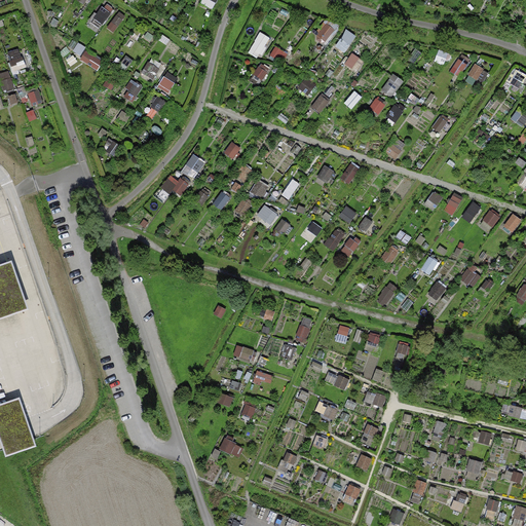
[(80,13),(87,0),(75,0),(71,8),(80,13)]
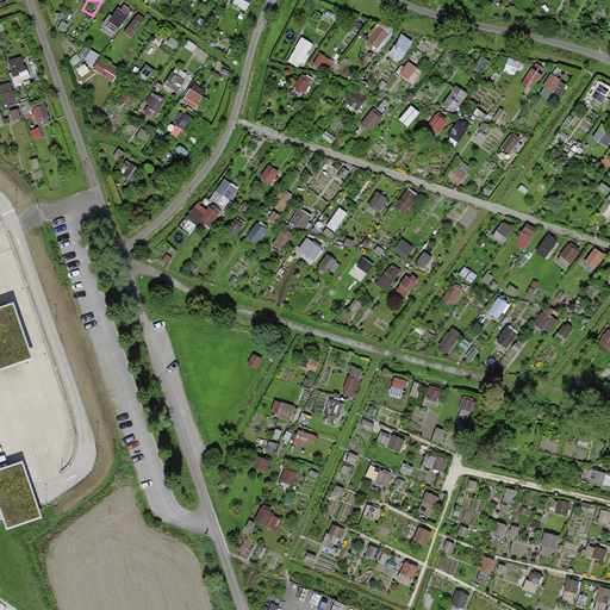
[(235,0),(235,2),(248,11),(253,0),(235,0)]
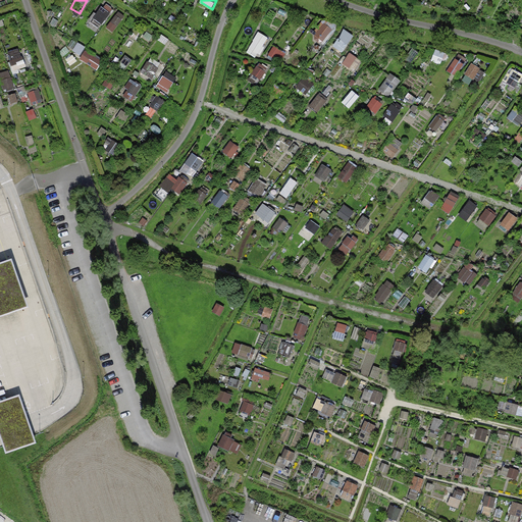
[(92,22),(104,29),(113,8),(101,2),(92,22)]
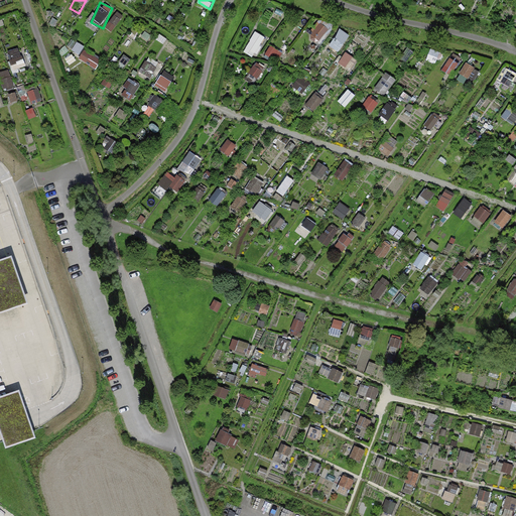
[(329,31),(321,24),(311,37),(311,41),(315,44),(319,43),(329,31)]
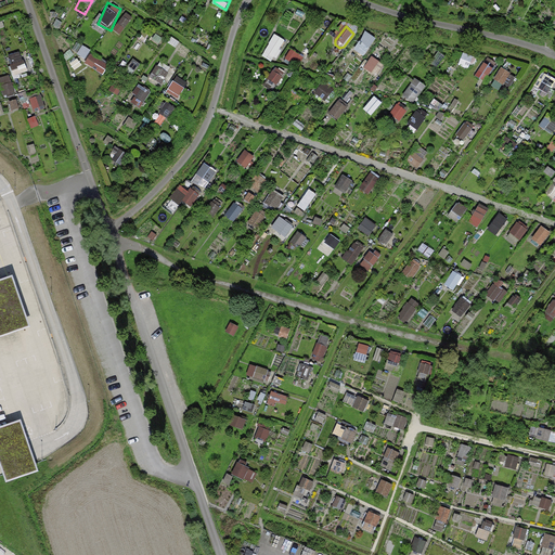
[(285,42),(275,36),(262,59),(272,64),(274,61),(276,62),(282,52),(280,50),(285,42)]
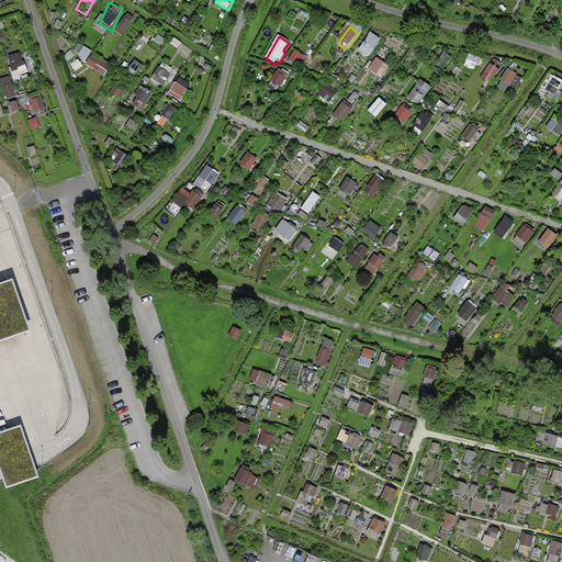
[(367,56),(357,48),(349,58),(360,66),(367,56)]
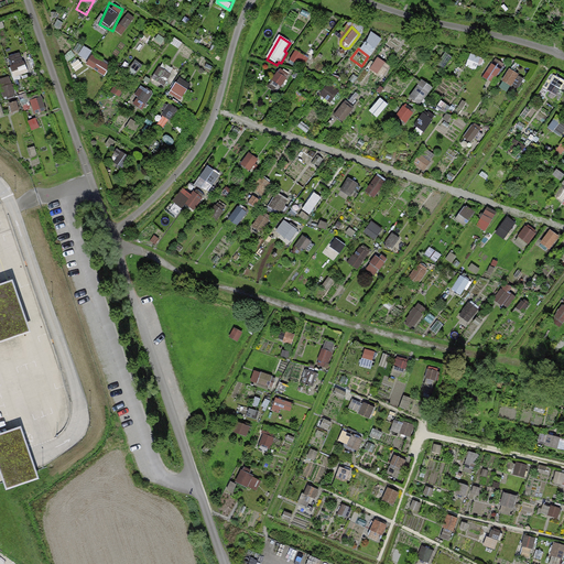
[(23,52),(10,56),(15,76),(29,73),(23,52)]
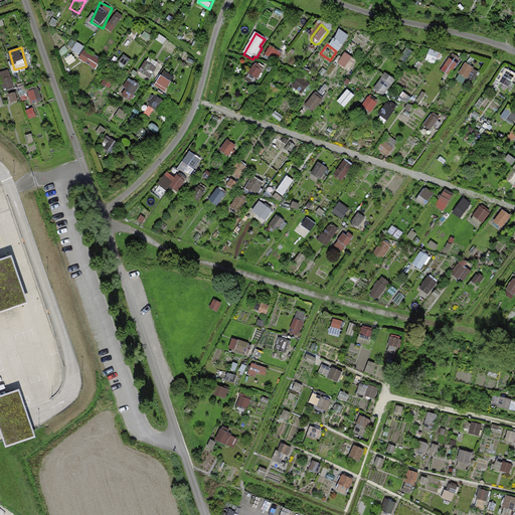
[(283,55),(271,47),(264,58),(270,62),(272,59),(278,63),(283,55)]
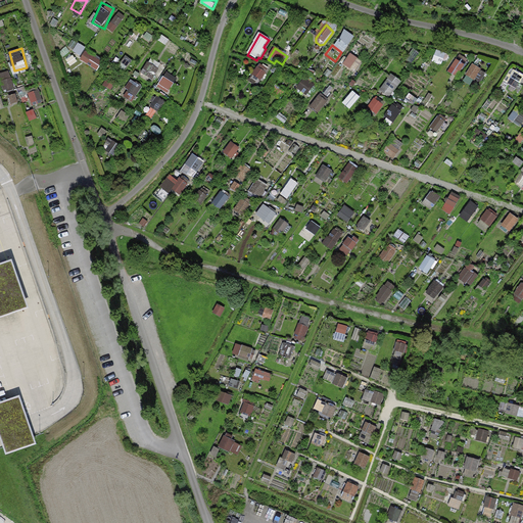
[(85,51),(82,62),(101,68),(104,57),(85,51)]
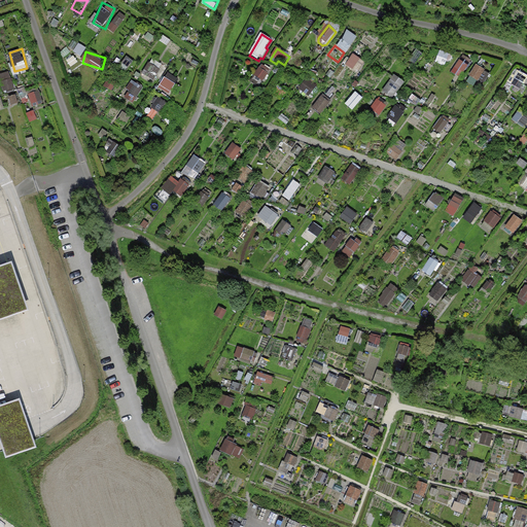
[(365,64),(353,55),(345,66),(357,74),(365,64)]
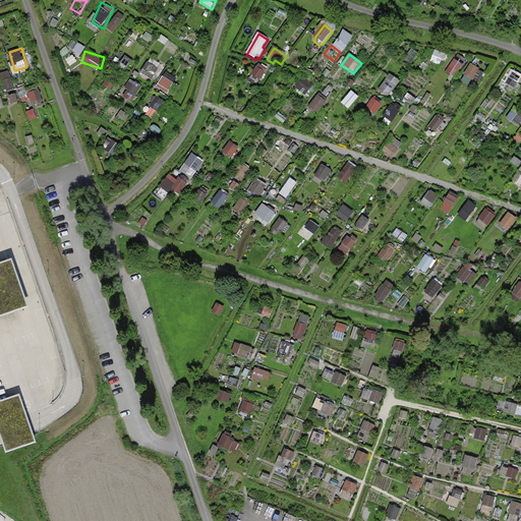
[(465,64),(456,58),(446,73),(455,79),(465,64)]
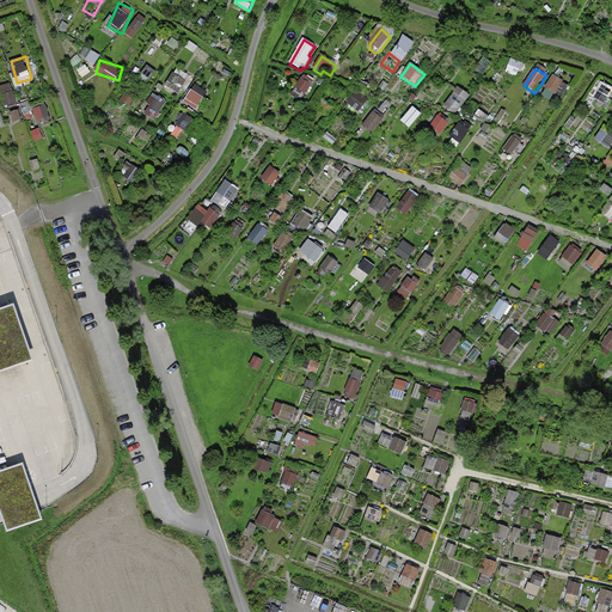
[(172,72),(166,89),(182,93),(188,78),(172,72)]
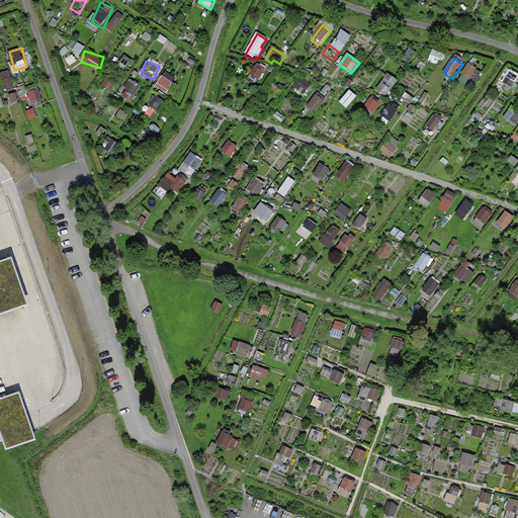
[(468,64),(460,77),(469,82),(478,70),(468,64)]
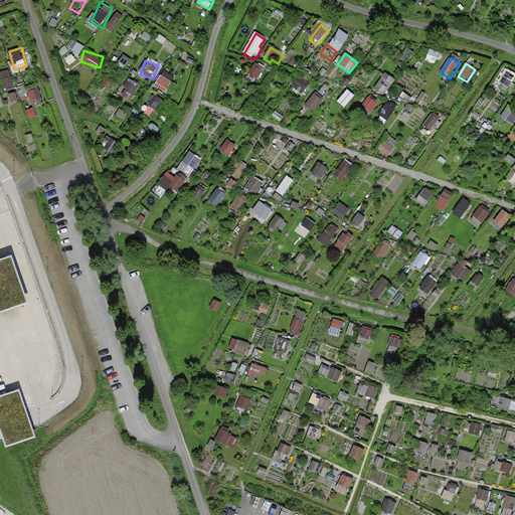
[(263,72),(253,66),(248,75),(258,81),(263,72)]
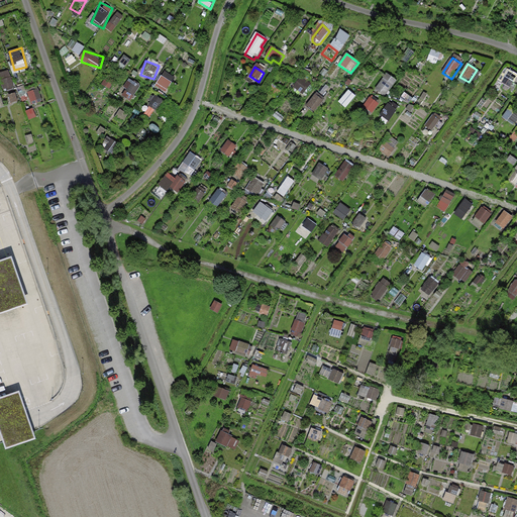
[(10,69),(0,72),(5,89),(15,87),(10,69)]
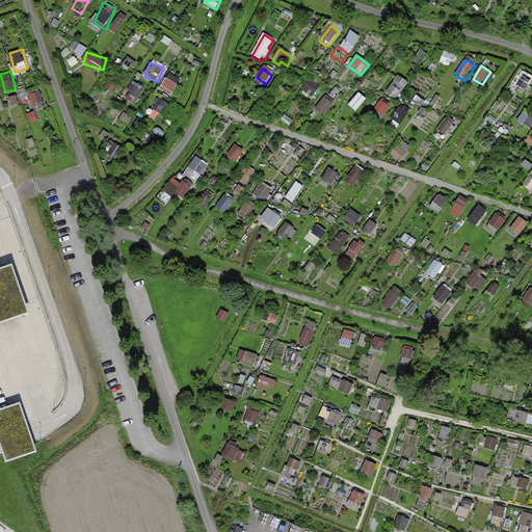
[(531,74),(525,71),(519,84),(528,89),(531,80),(531,74)]
